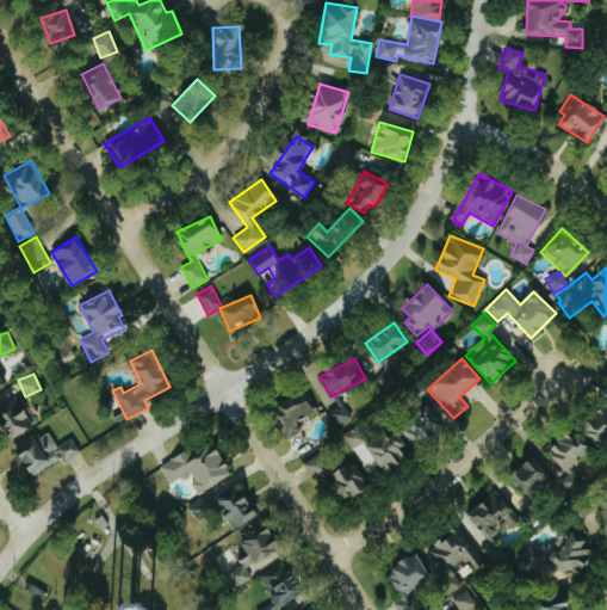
[(301,432),(296,419),(314,413),(307,393),(273,405),(285,438),(301,432)]
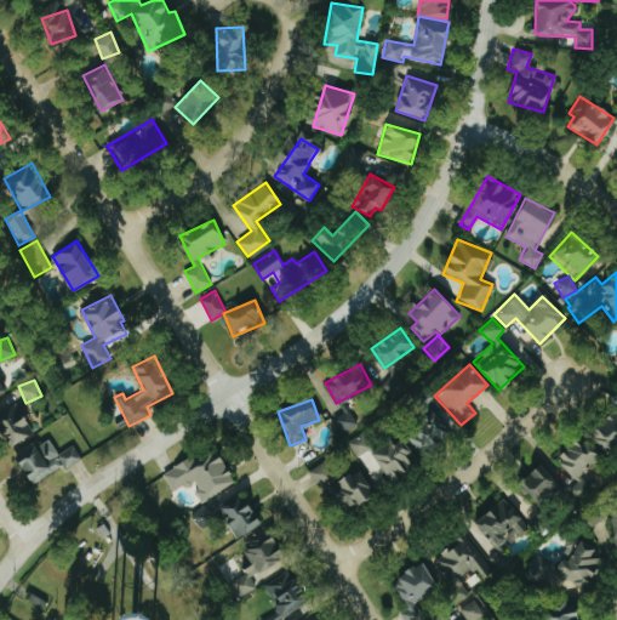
[(0,430),(6,445),(32,434),(18,403),(0,410),(0,430)]
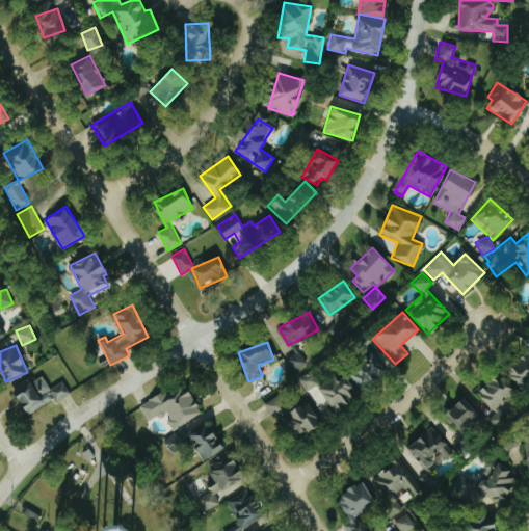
[(372,349),(346,375),(363,391),(388,364),(372,349)]
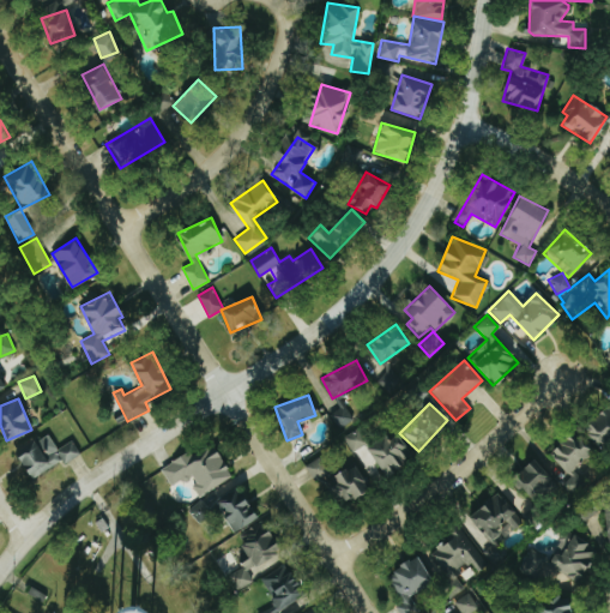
[(337,430),(351,422),(343,407),(328,414),(337,430)]
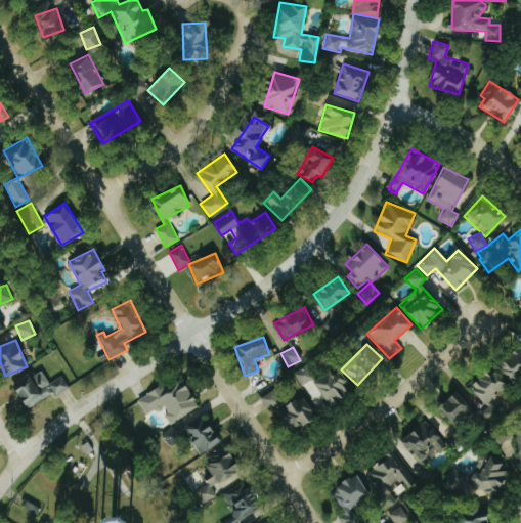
[(520,351),(518,347),(497,363),(511,381),(517,377),(514,373),(520,366),(520,351)]
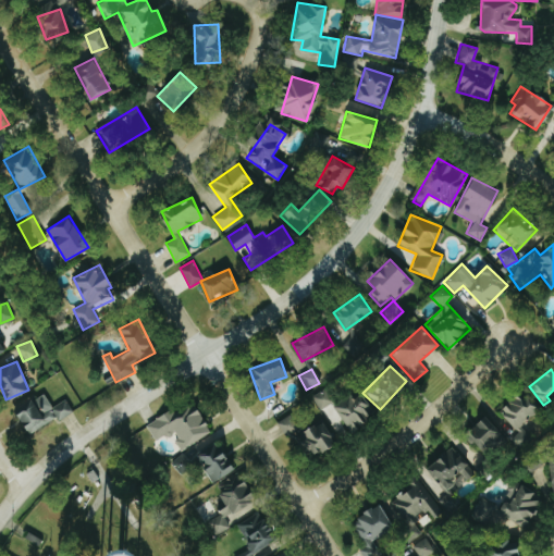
[(320,410),(334,400),(325,387),(311,396),(320,410)]
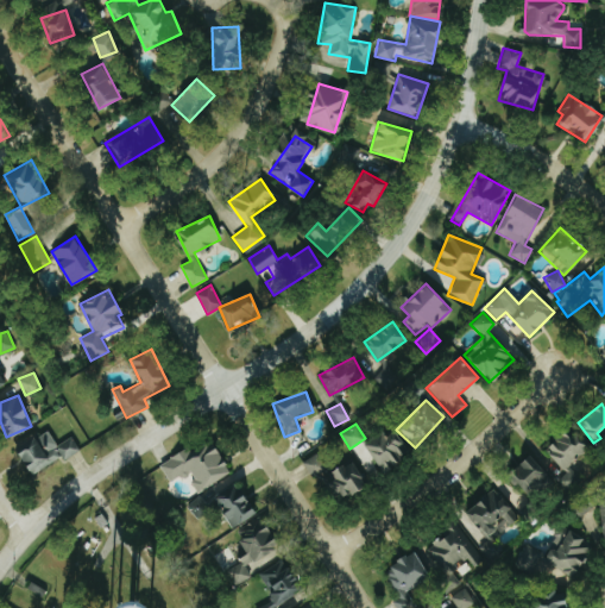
[(590,446),(573,426),(544,449),(561,469),(590,446)]
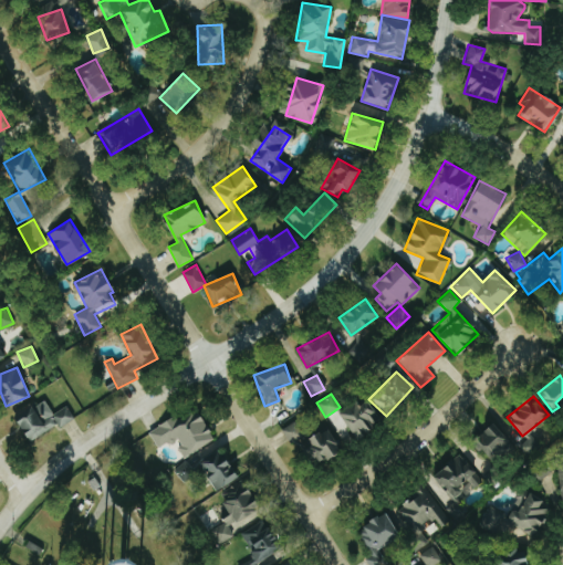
[(14,417),(29,441),(58,424),(60,427),(74,418),(65,405),(52,414),(43,398),(14,417)]
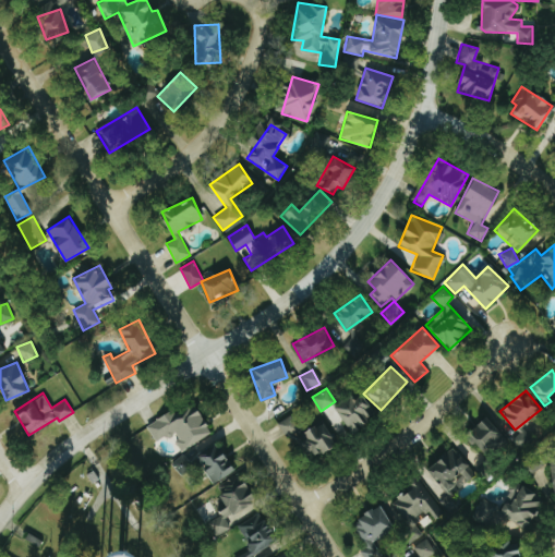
[(351,394),(334,406),(351,433),(372,420),(364,409),(369,406),(361,394),(354,399),(351,394)]
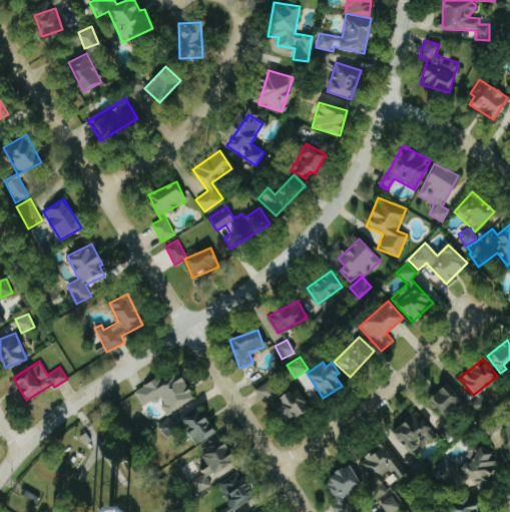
[(193,399),(178,369),(135,392),(143,407),(158,398),(166,413),(193,399)]
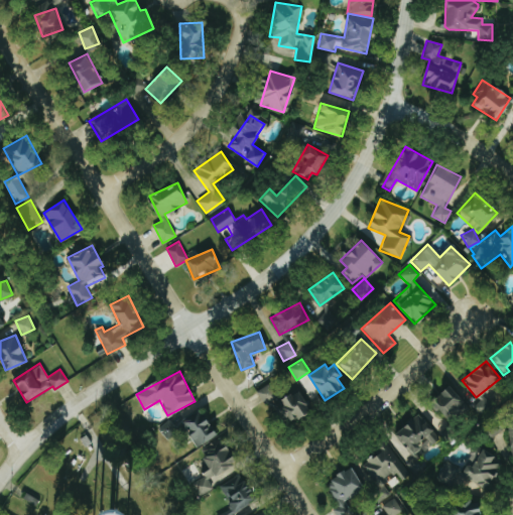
[(262,403),(275,396),(268,384),(255,391),(262,403)]
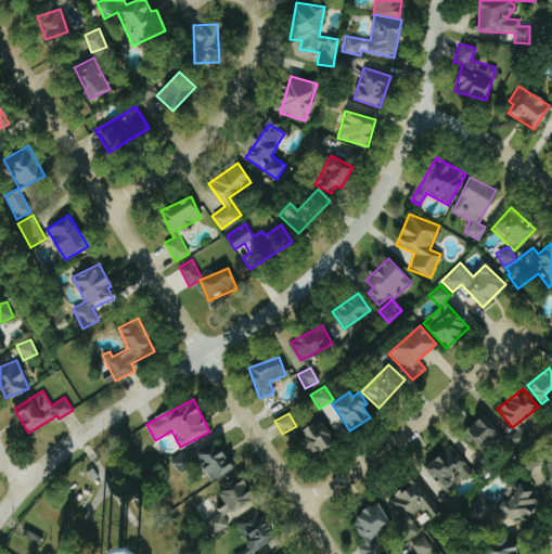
[(477,452),(500,438),(486,415),(463,428),(477,452)]
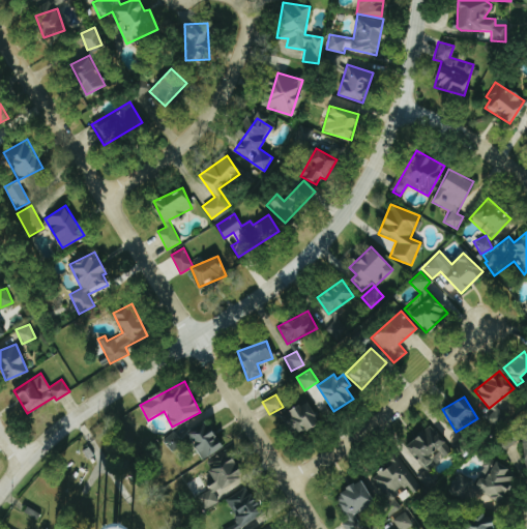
[(320,421),(306,400),(287,411),(299,434),(320,421)]
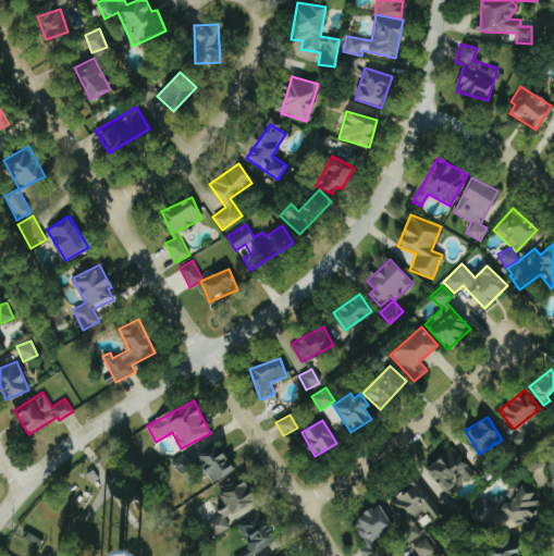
[(528,435),(520,428),(508,440),(517,447),(528,435)]
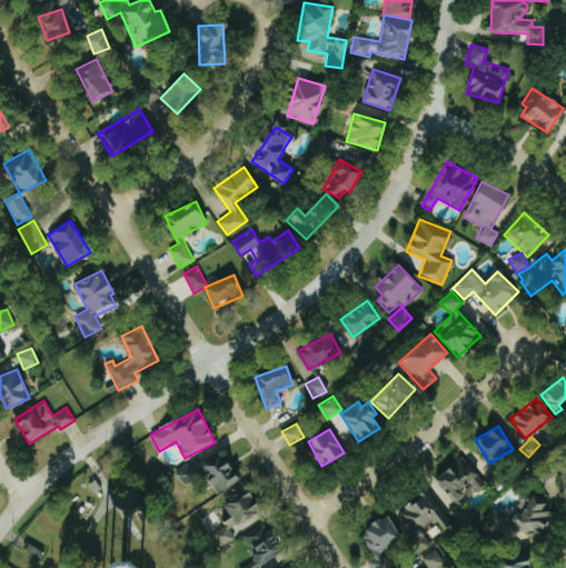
[(434,476),(454,505),(446,510),(455,524),(468,514),(459,500),(483,485),(463,456),(434,476)]
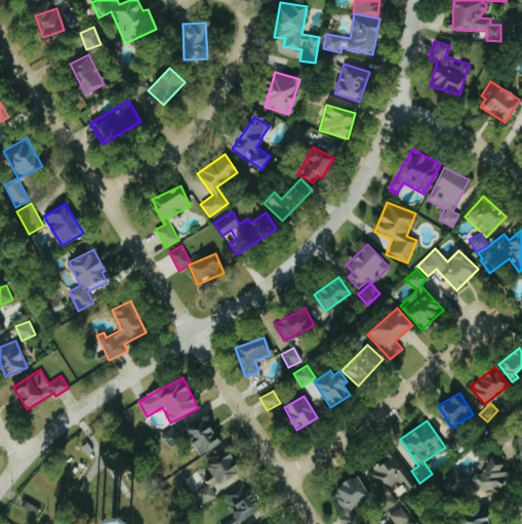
[(242,478),(231,447),(204,456),(213,481),(195,487),(201,504),(216,497),(212,487),(223,483),(224,485),(242,478)]
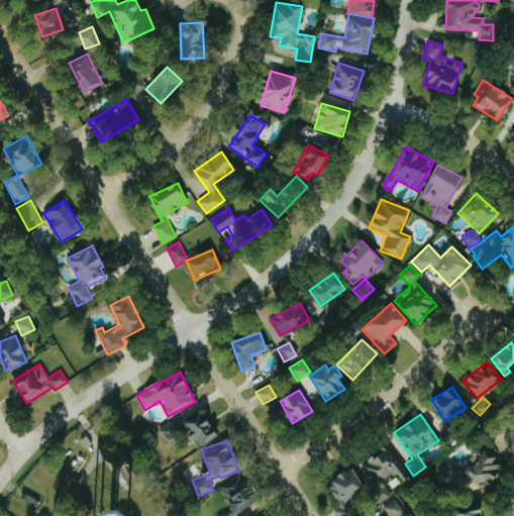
[(360,463),(378,496),(386,491),(381,482),(396,473),(400,481),(406,478),(389,447),(360,463)]
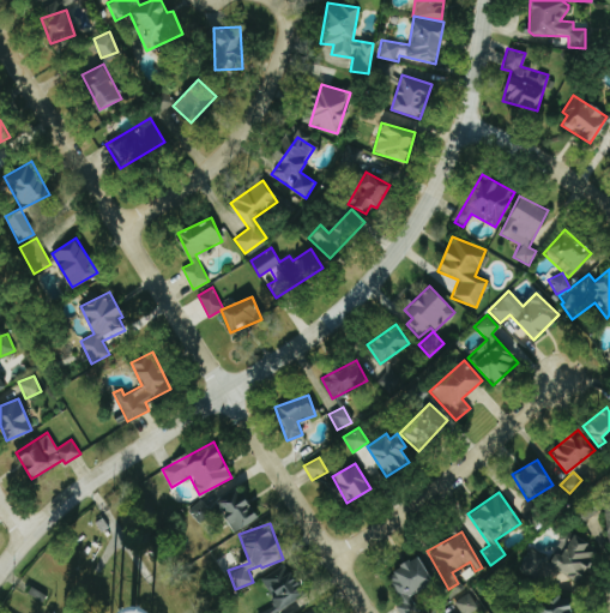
[(555,556),(521,553),(520,576),(587,580),(589,550),(586,550),(586,535),(556,534),(555,556)]
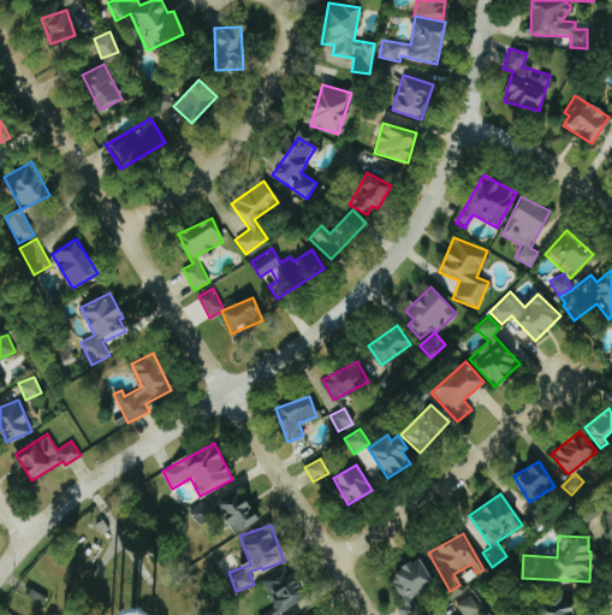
[(400,614),(414,614),(419,613),(410,597),(434,585),(420,557),(388,573),(404,602),(396,605),(400,614)]
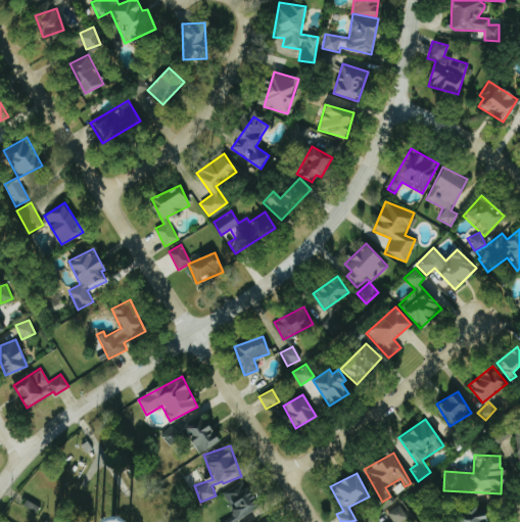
[(233,521),(261,506),(244,478),(223,491),(235,514),(220,521),(233,521)]
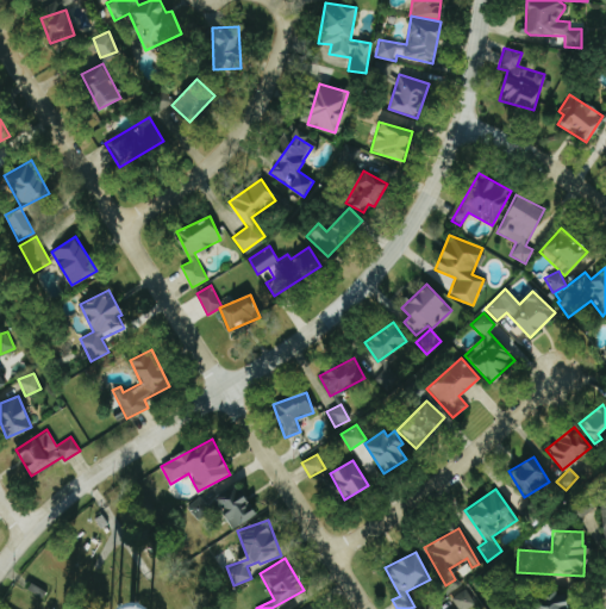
[(450,597),(456,608),(463,608),(474,603),(464,588),(450,597)]
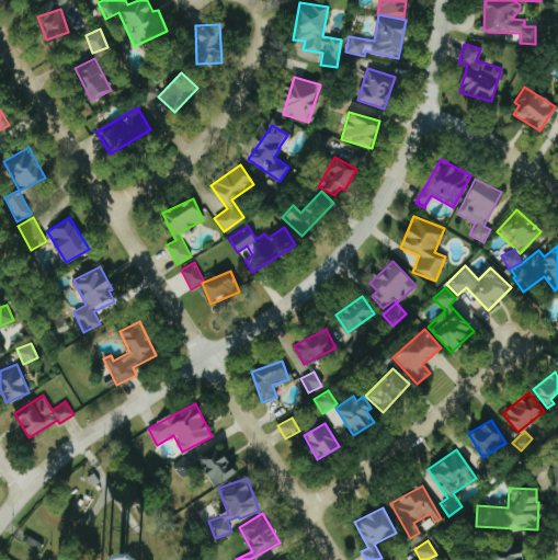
[(522,559),(522,545),(492,546),(492,559),(522,559)]
